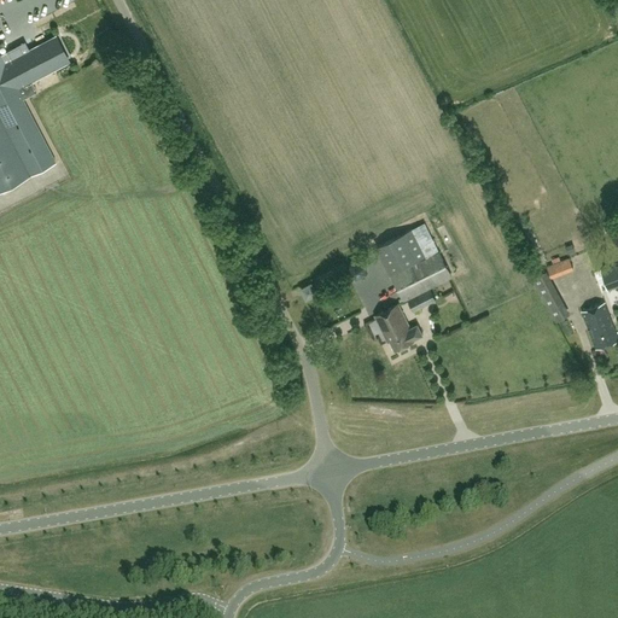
[(0,121),(28,175),(56,162),(23,99),(38,92),(31,80),(69,60),(56,38),(5,64),(0,56),(0,121)]
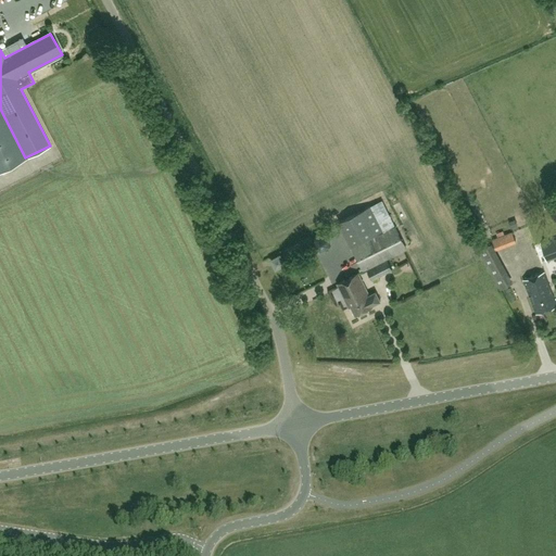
[(0,109),(0,171),(25,158),(0,109)]
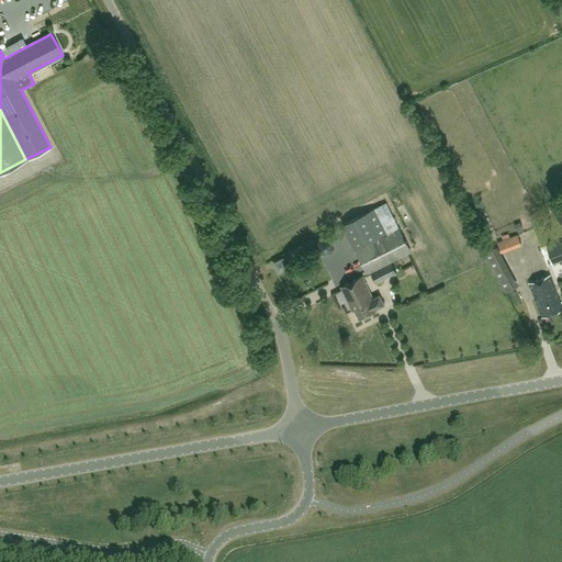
[(396,220),(395,220),(386,202),(343,224),(356,249),(388,233),(389,234),(356,250),(368,274),(371,272),(377,283),(397,272),(392,261),(413,251),(396,220)]
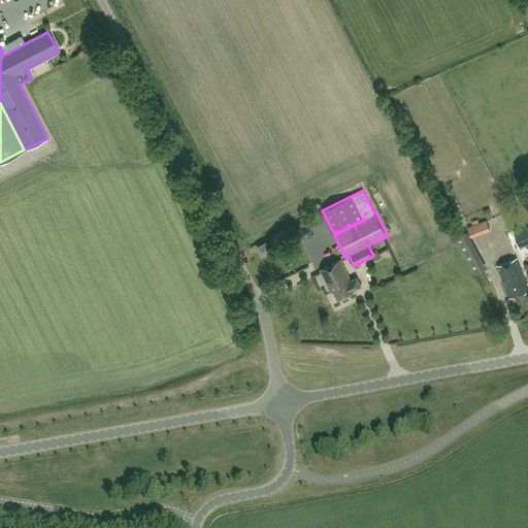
[(314,234),(315,225),(307,220),(299,224),(298,233),(306,238),(314,234)]
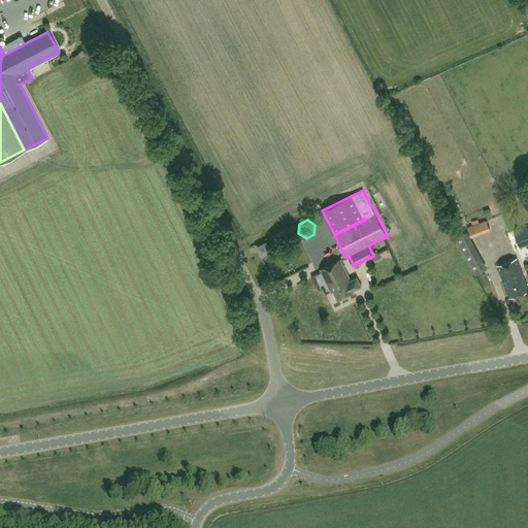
[(473,225),(467,227),(470,235),(490,228),(487,220),(480,223),(473,225)]
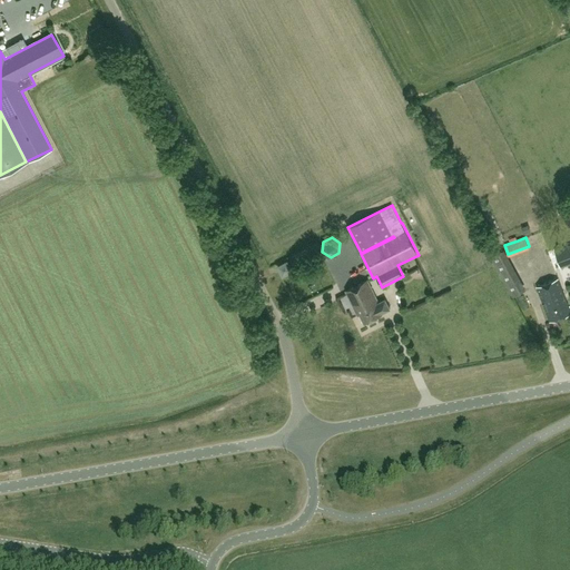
[(569,263),(569,244),(554,251),(560,267),(569,263)]
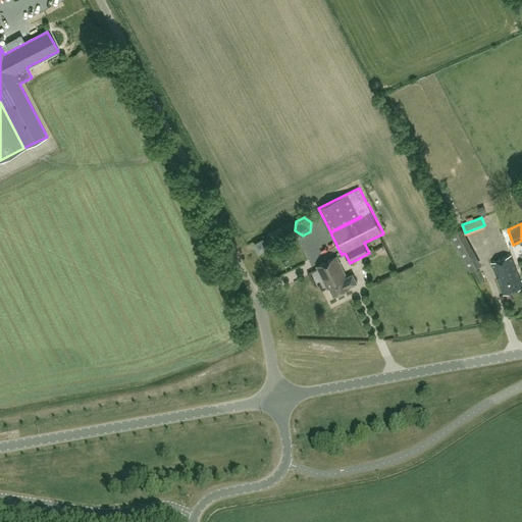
[(462,228),(450,235),(454,243),(466,236),(462,228)]
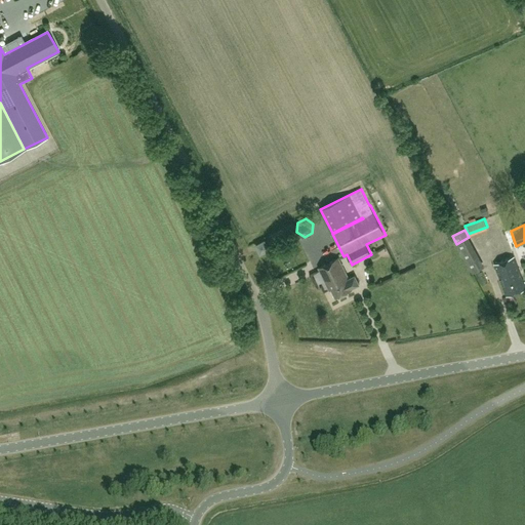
[(281,233),(266,238),(268,243),(283,238),(281,233)]
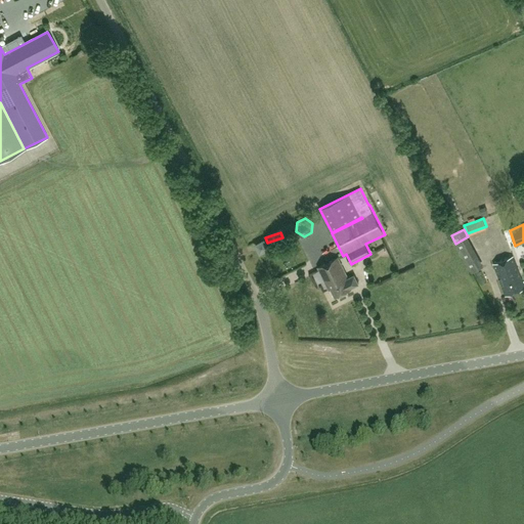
[(406,249),(421,244),(418,232),(403,237),(406,249)]
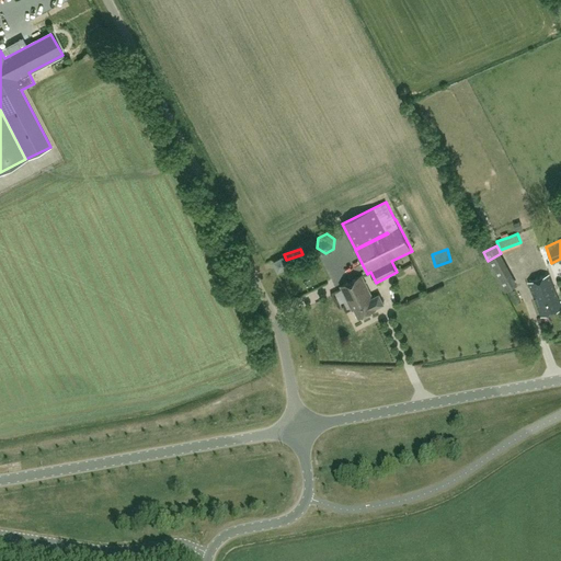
[(279,272),(288,266),(283,258),(274,262),(279,272)]
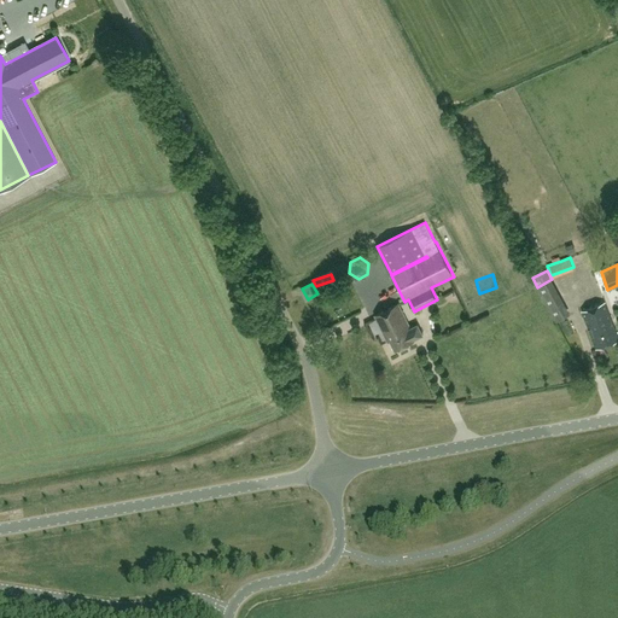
[(598,349),(617,340),(617,333),(606,302),(582,310),(598,349)]
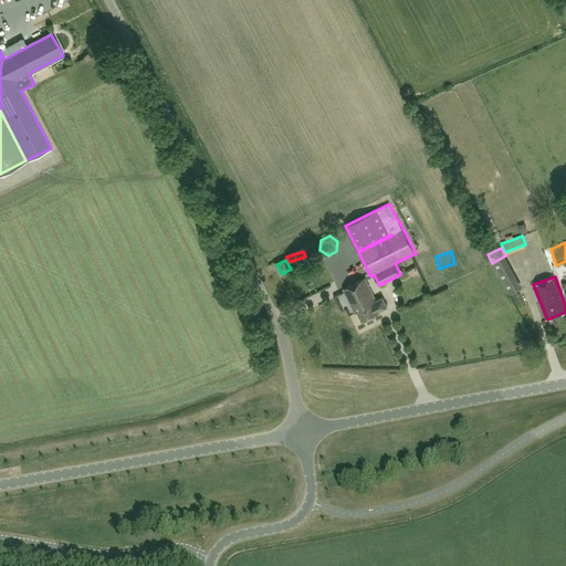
[(366,279),(344,290),(356,314),(358,313),(363,321),(380,312),(388,307),(384,297),(377,301),(366,279)]
